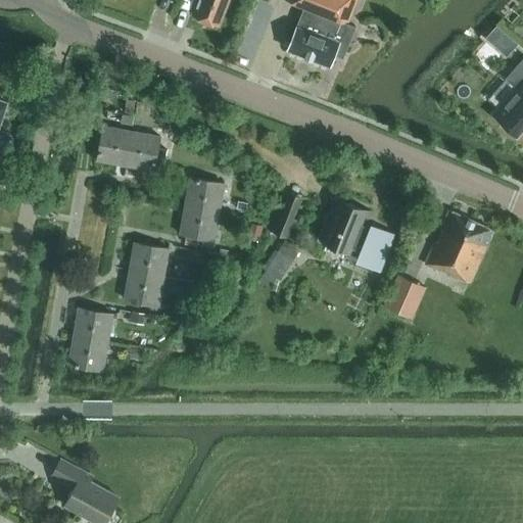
[(198,0),(193,15),(219,26),(228,0),(198,0)]
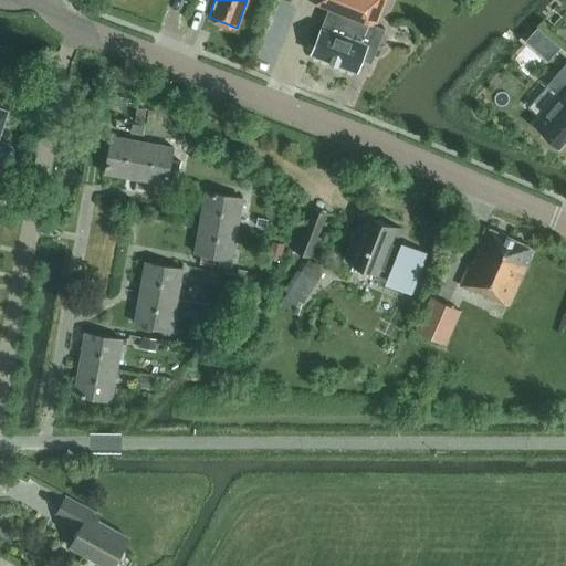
[(357,71),(363,60),(371,63),(385,28),(377,24),(386,0),(308,0),(329,8),(322,28),(321,28),(311,53),(357,71)]
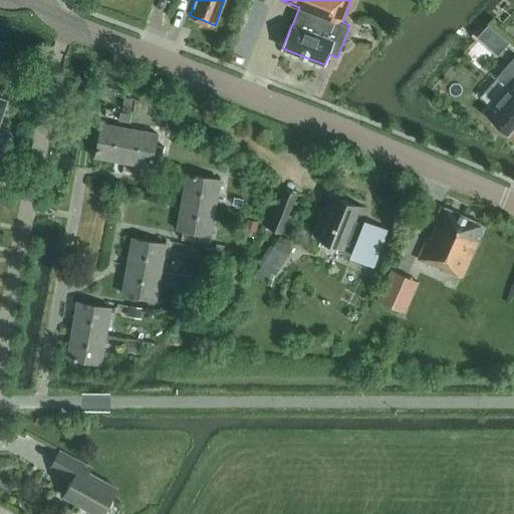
[(497,32),(486,45),(498,55),(509,43),(497,32)]
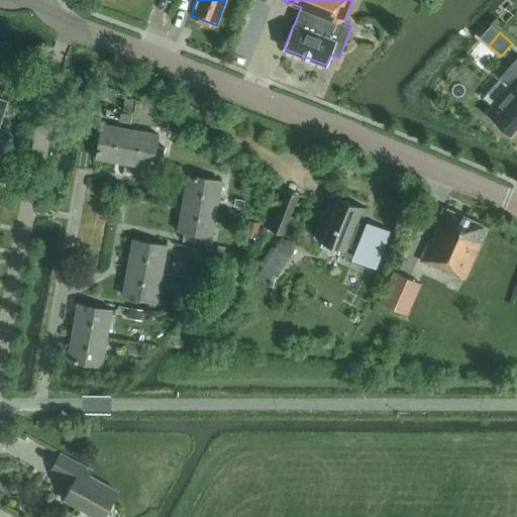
[(516,63),(503,79),(513,89),(490,114),(513,134),(516,128),(516,63)]
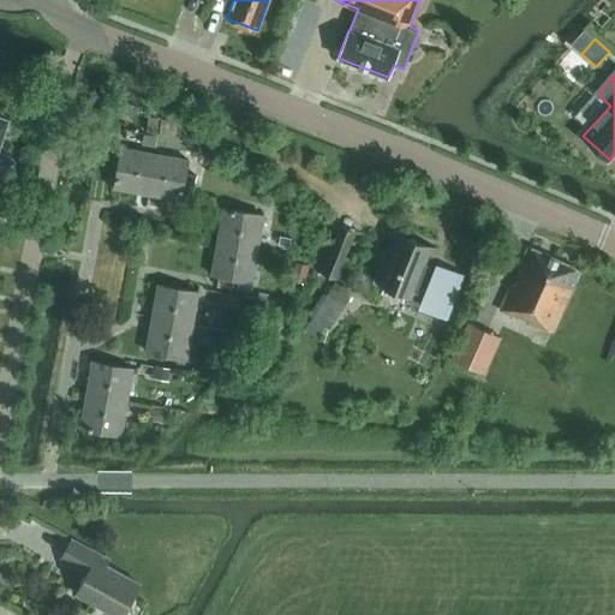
[(0,183),(3,184),(9,181),(15,162),(12,157),(0,153),(0,145),(9,120),(0,117),(0,183)]
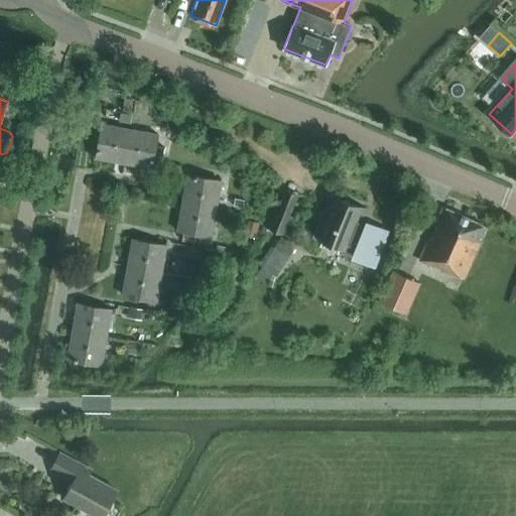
[(120,113),(118,125),(129,127),(131,115),(120,113)]
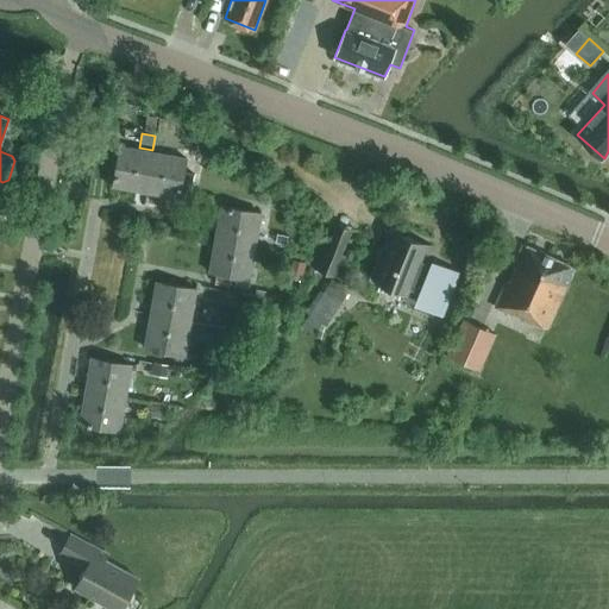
[(202,135),(199,151),(211,154),(214,138),(202,135)]
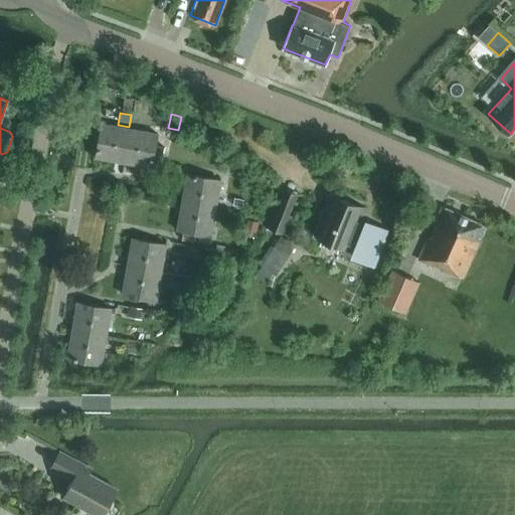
[(124,162),(130,129),(102,124),(96,157),(124,162)]
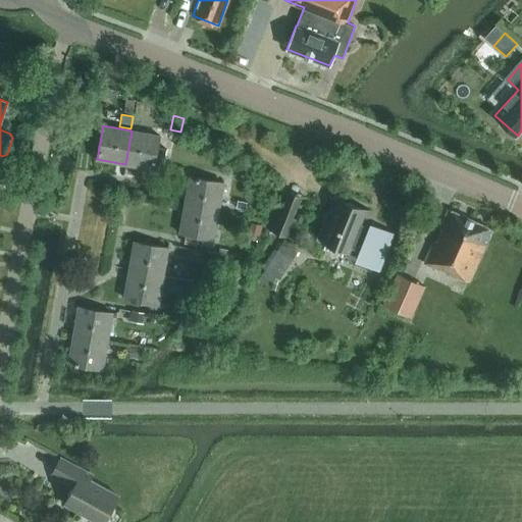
[(160,136),(132,131),(125,164),(154,169),(154,166),(163,168),(167,149),(158,147),(160,136)]
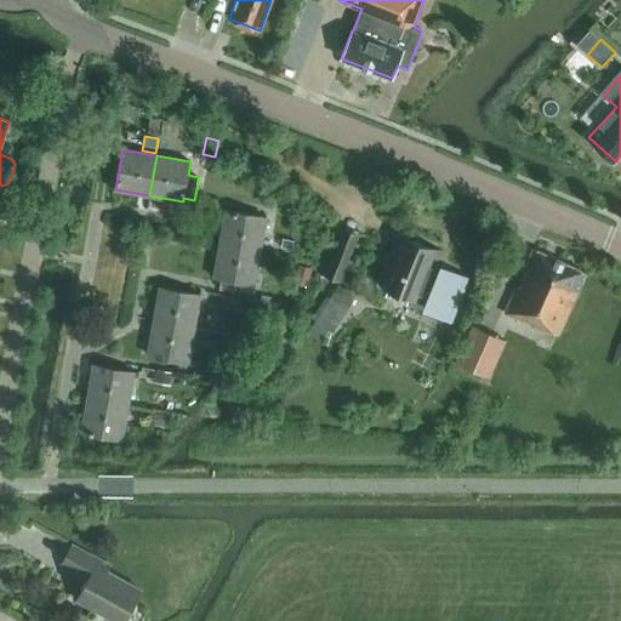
[(226,210),(220,244),(261,251),(267,217),(226,210)]
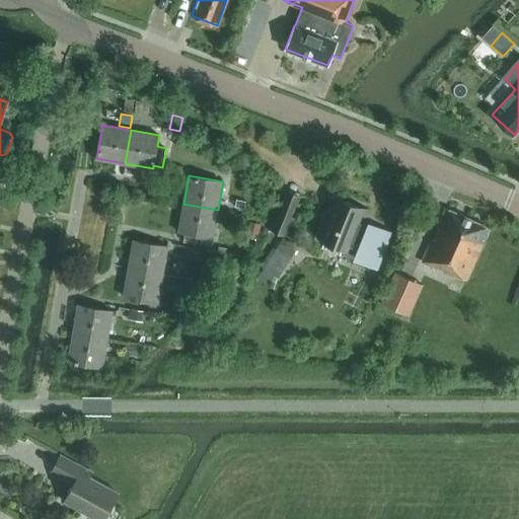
[(300,192),(284,187),(269,227),(286,233),(300,192)]
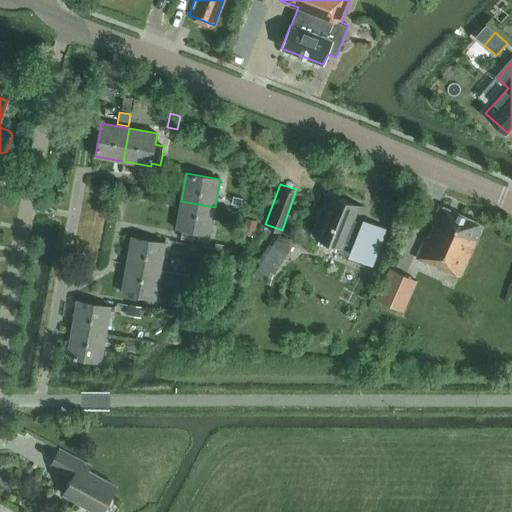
[(347,249),(349,245),(376,256),(387,230),(366,222),(365,224),(358,221),(364,208),(327,193),(311,234),(320,238),(318,244),(336,251),(338,245),(347,249)]
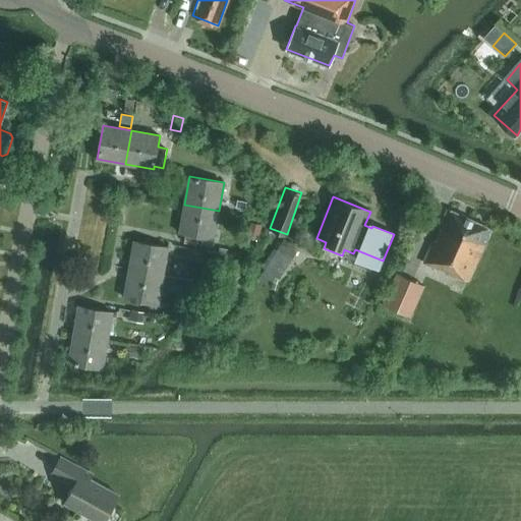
[(219,211),(184,205),(179,232),(185,234),(197,236),(214,238),(219,211)]
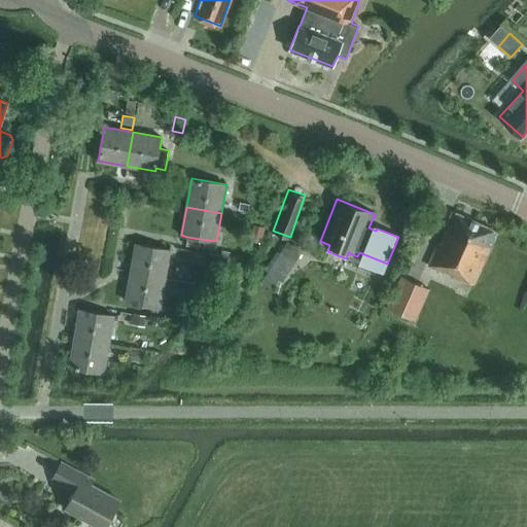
[(473,284),(497,232),(453,212),(428,266),(460,280),(461,278),(473,284)]
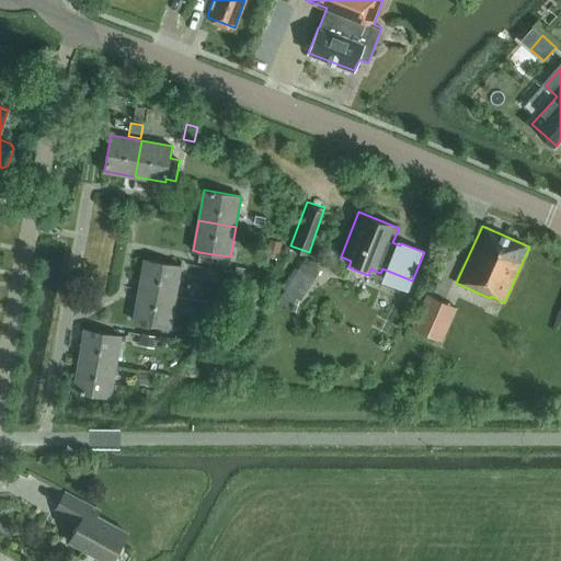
[(282,243),(270,241),(266,258),(278,260),(282,243)]
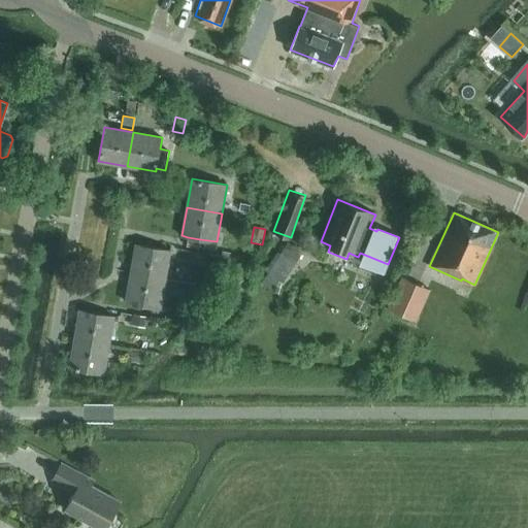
[(188,237),(187,245),(199,249),(200,239),(188,237)]
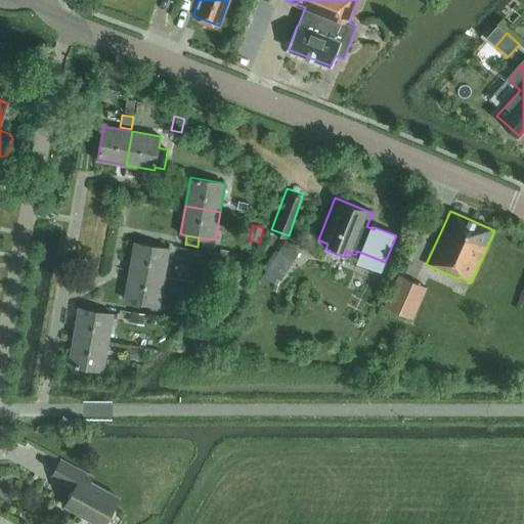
[(280,280),(302,248),(287,239),(260,280),(271,288),(277,278),(280,280)]
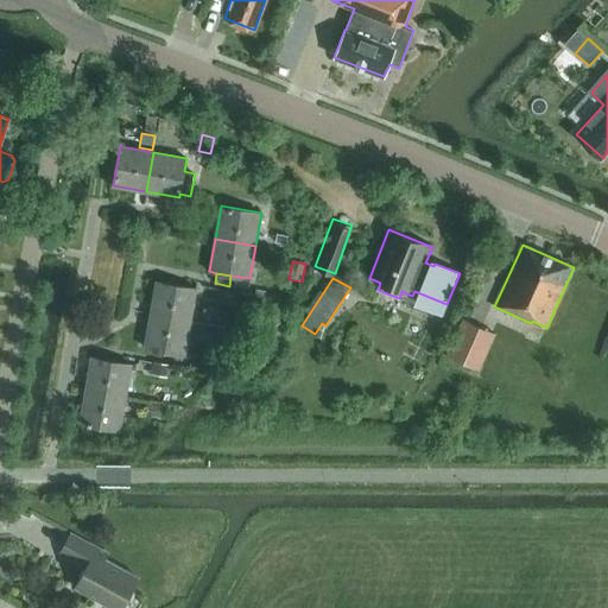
[(157,282),(151,314),(190,321),(196,289),(157,282)]
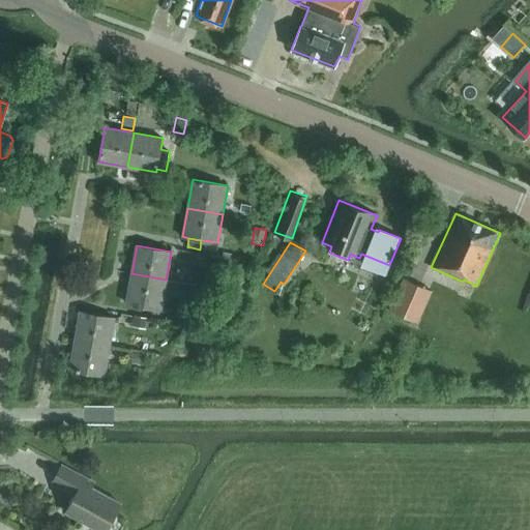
[(222,266),(211,264),(208,278),(218,281),(222,266)]
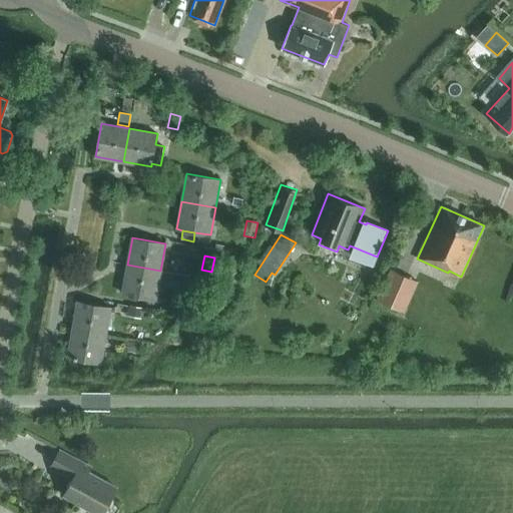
[(160,271),(127,265),(122,293),(155,299),(160,271)]
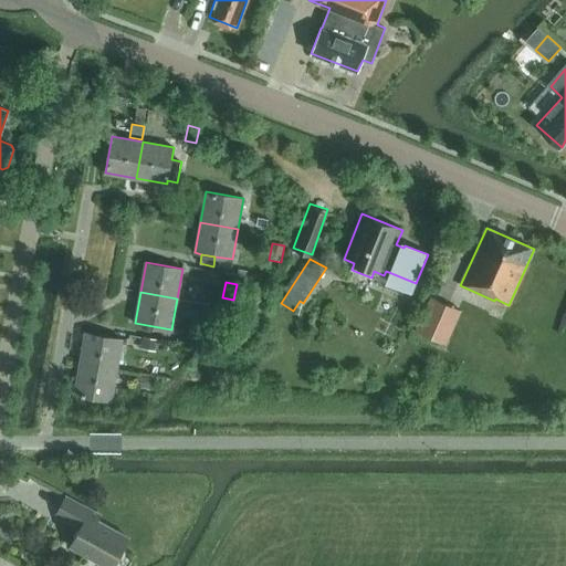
[(461,311),(432,297),(417,332),(447,345),(461,311)]
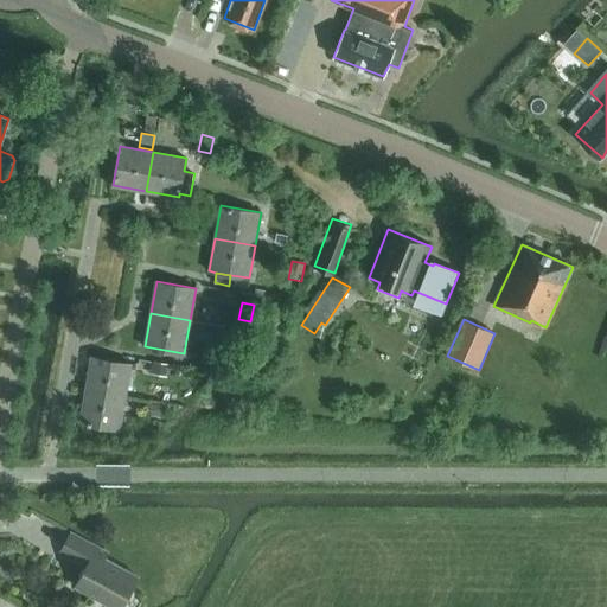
[(217,328),(216,340),(237,343),(238,331),(217,328)]
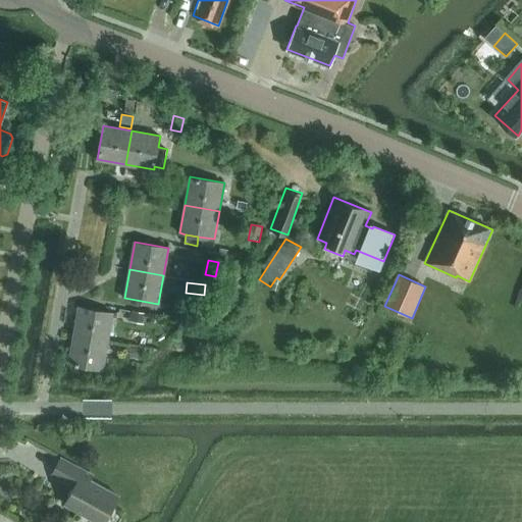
[(73,334),(108,341),(113,312),(79,306),(73,334)]
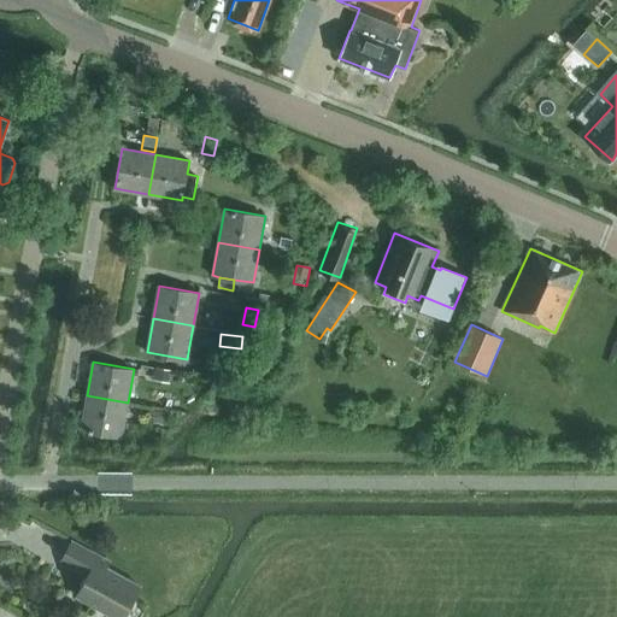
[(156,370),(153,378),(170,382),(172,372),(172,370),(156,366),(156,370)]
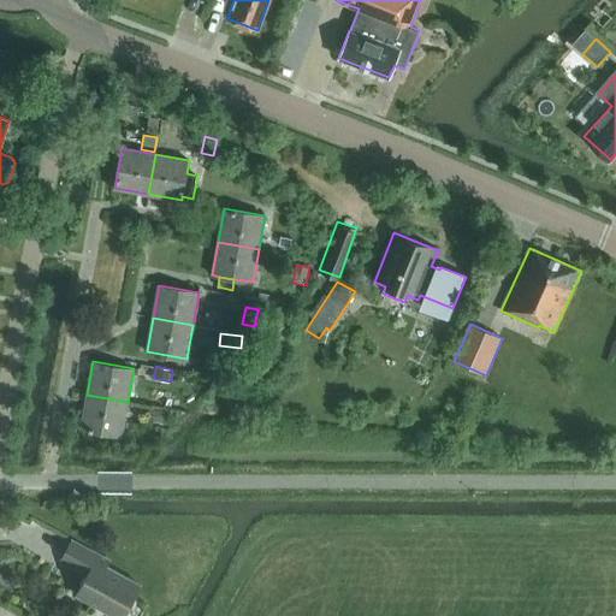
[(122,436),(128,402),(87,395),(81,428),(122,436)]
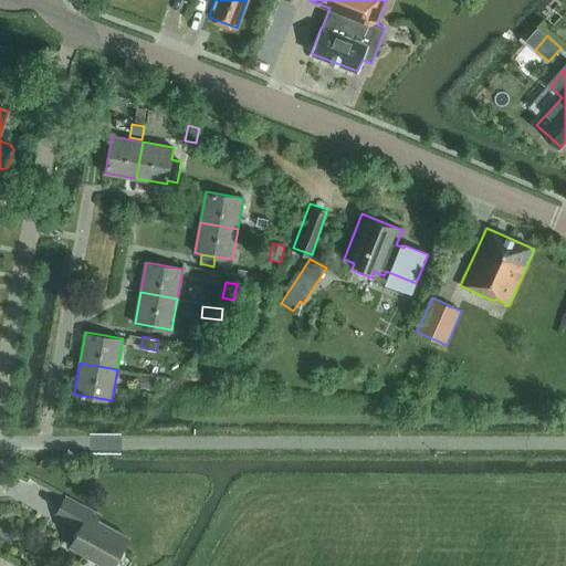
[(138,377),(136,386),(149,388),(152,377),(138,375),(138,377)]
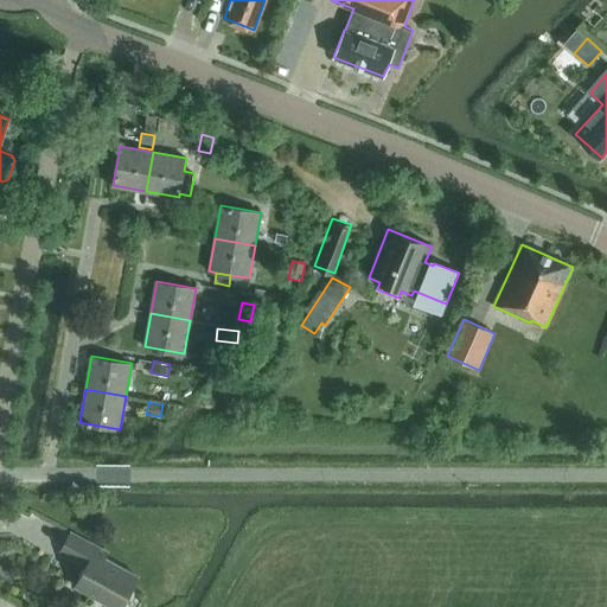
[(107,553),(70,532),(61,550),(87,564),(76,586),(115,606),(121,606),(139,576),(104,558),(107,553)]
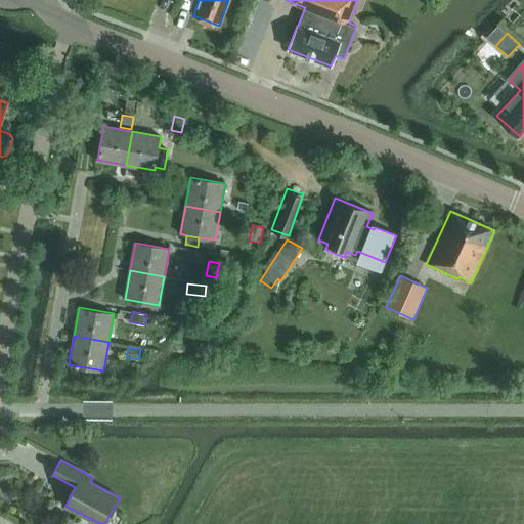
All buildings are outlined.
